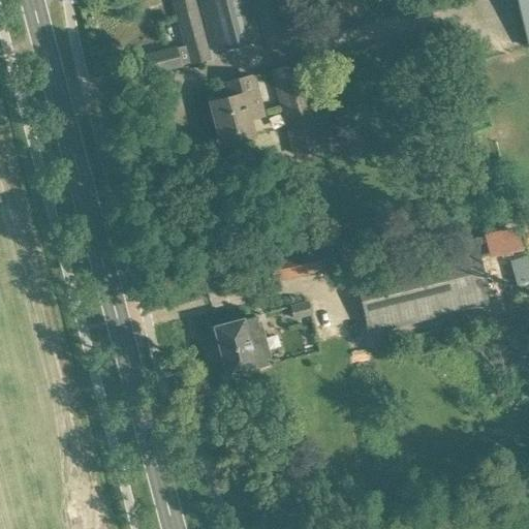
[(190,64),(211,59),(194,0),(175,0),(174,0),(186,45),(190,62),(190,64)]
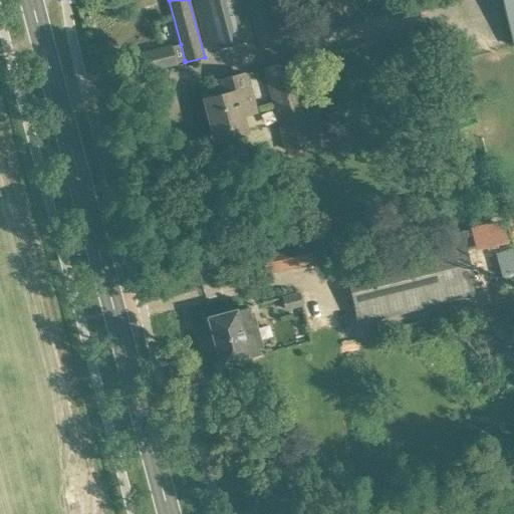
[(193,0),(207,53),(253,40),(242,0),(193,0)]
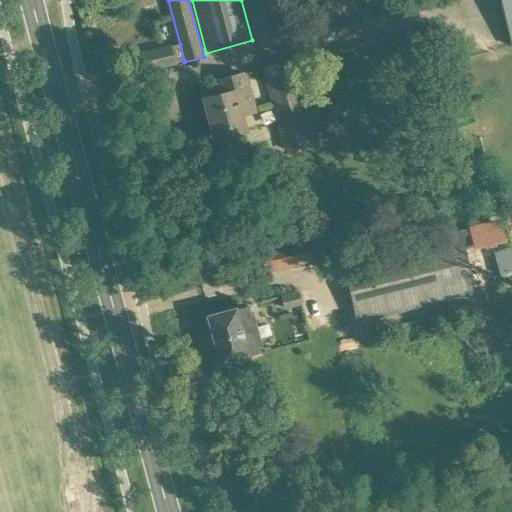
[(287,40),(276,0),(244,0),(257,50),(288,42),(287,40)]
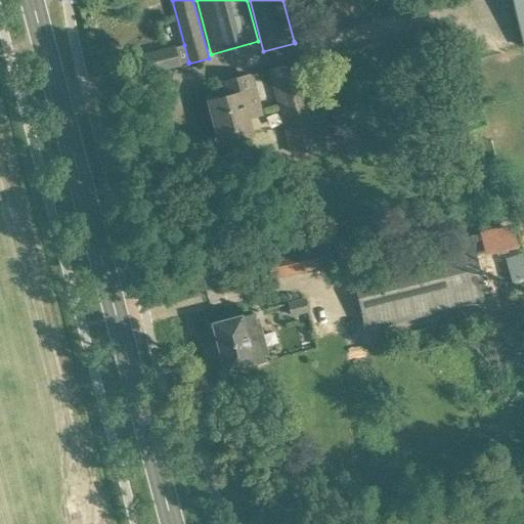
[(523,0),(511,0),(523,48),(523,0)]
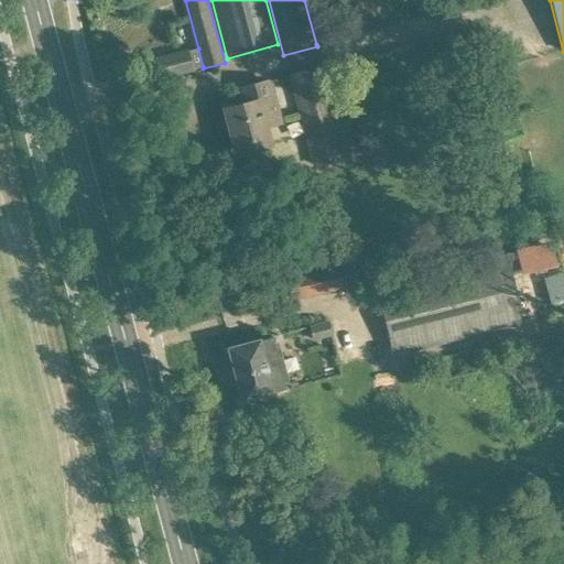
[(167,54),(145,60),(151,82),(173,76),(194,71),(194,68),(203,66),(198,49),(190,51),(190,49),(167,54)]
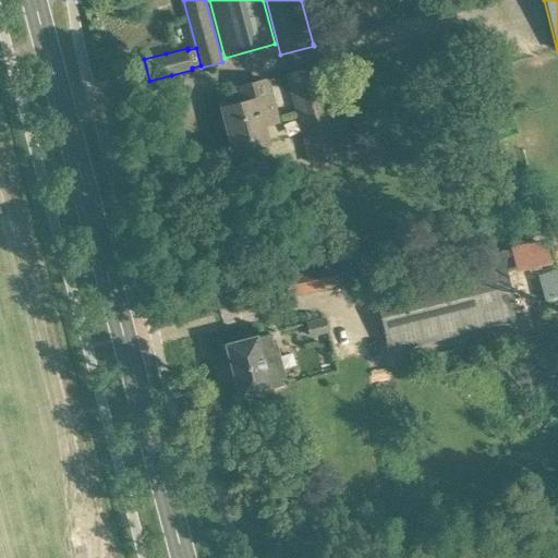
[(286,74),(310,167),(351,156),(327,63),(286,74)]
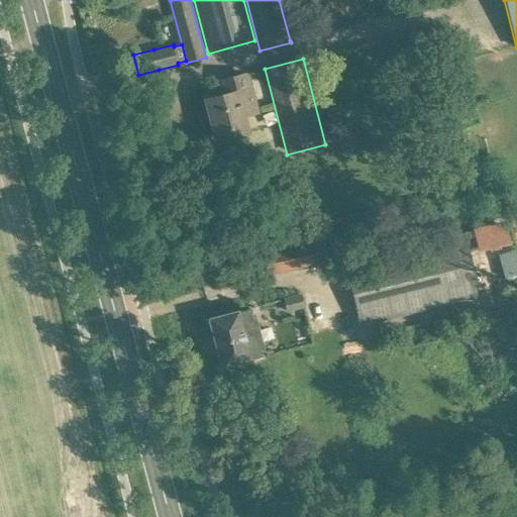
[(217,141),(236,136),(247,133),(243,116),(256,112),(246,74),(238,76),(219,81),(220,83),(228,81),(231,93),(206,99),(217,141)]
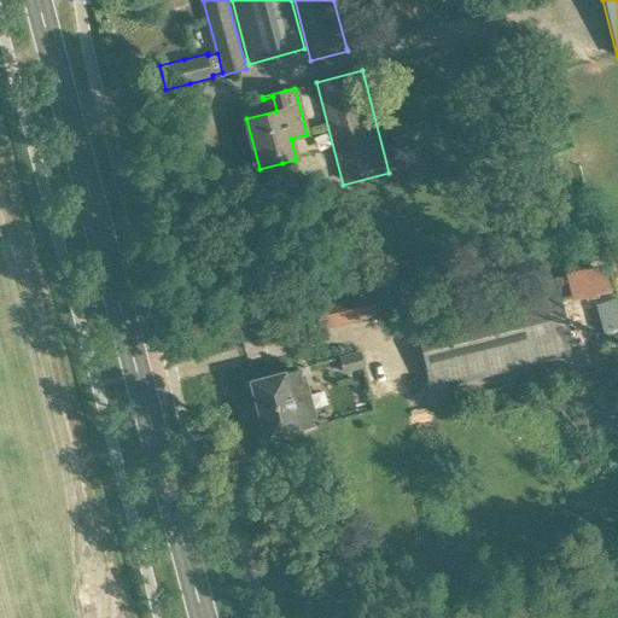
[(555,279),(413,315),(431,389),(573,354),(555,279)]
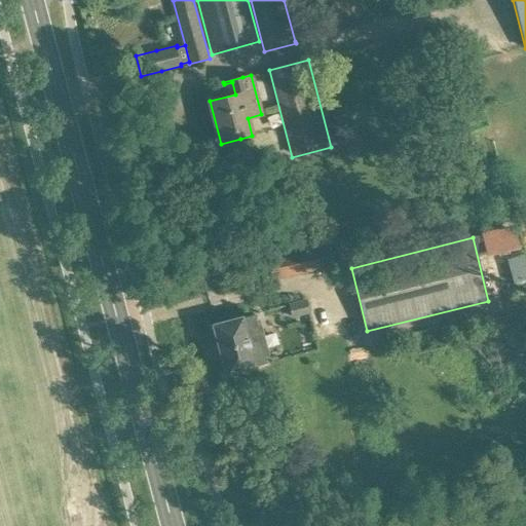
[(288,304),(291,318),(309,314),(305,300),(288,304)]
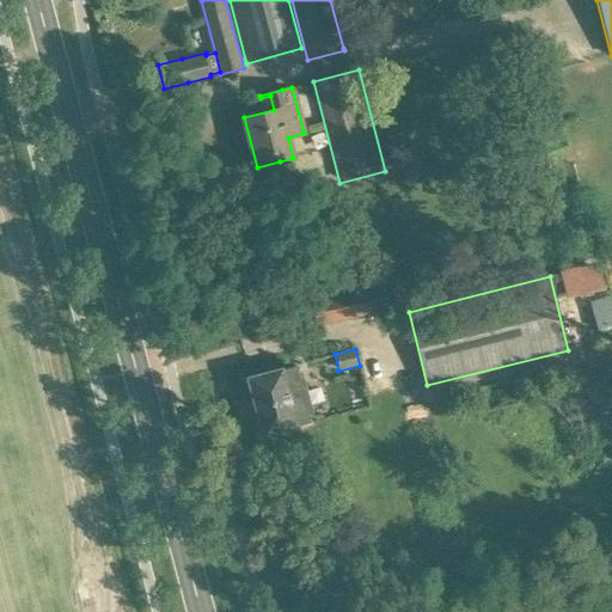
[(262,435),(286,429),(297,427),(297,426),(310,422),(295,366),(281,369),(281,368),(246,377),(262,435)]
